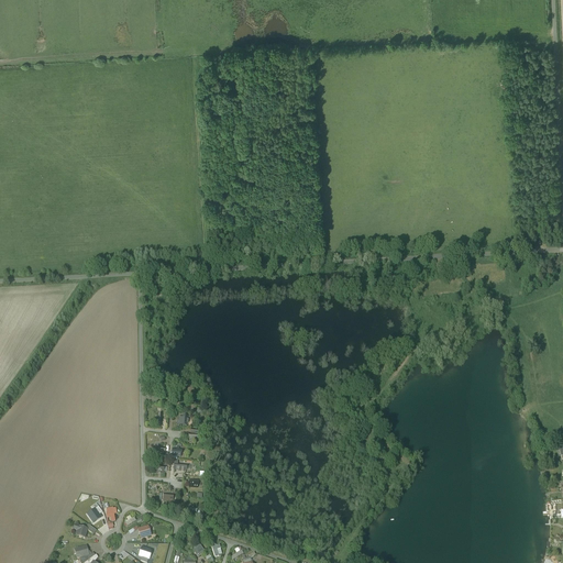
[(188,417),(181,416),(180,421),(177,421),(177,426),(187,427),(188,417)]
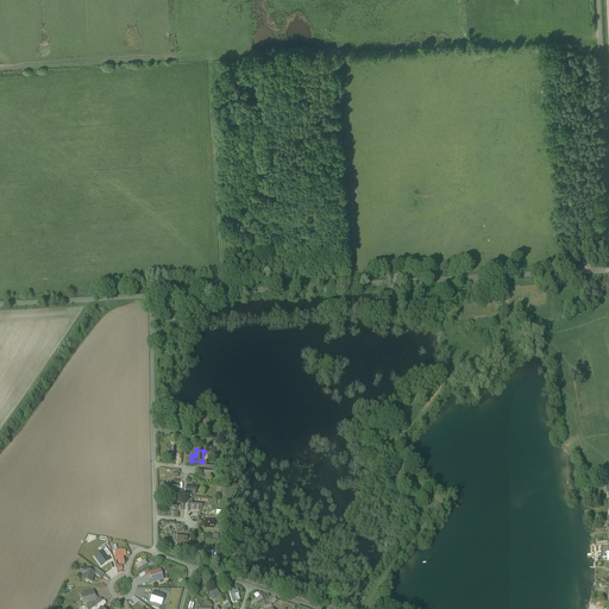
[(121,550),(118,551),(118,552),(115,552),(117,558),(114,558),(115,562),(119,560),(120,566),(124,565),(123,558),(126,557),(125,552),(123,552),(121,552),(121,550)]
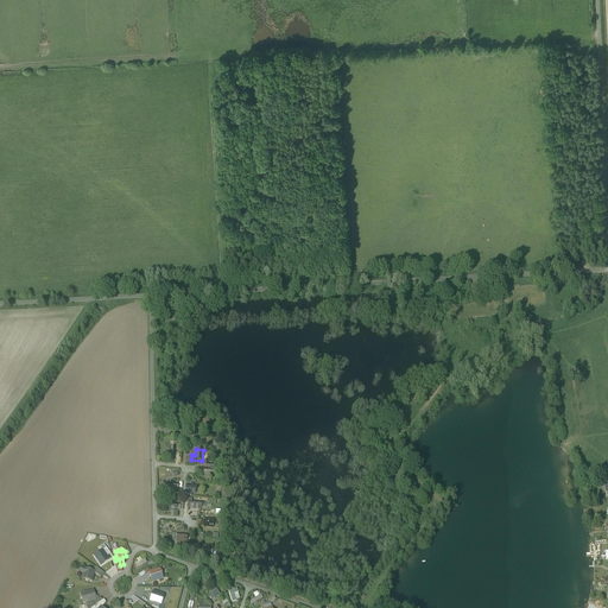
[(102,551),(95,557),(101,565),(108,561),(107,557),(102,551)]
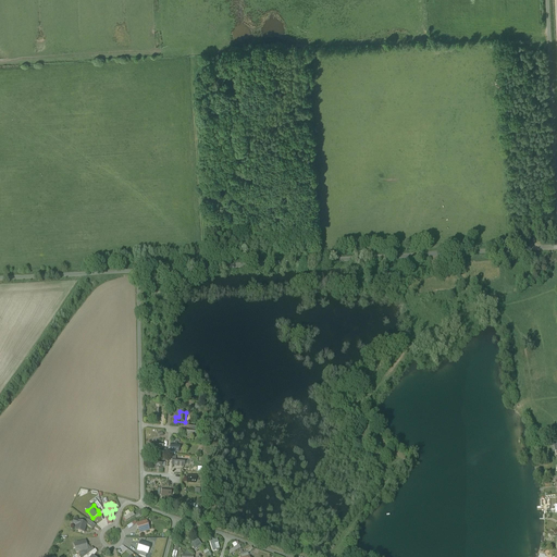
[(96,525),(87,520),(85,524),(86,524),(86,525),(93,530),(96,525)]
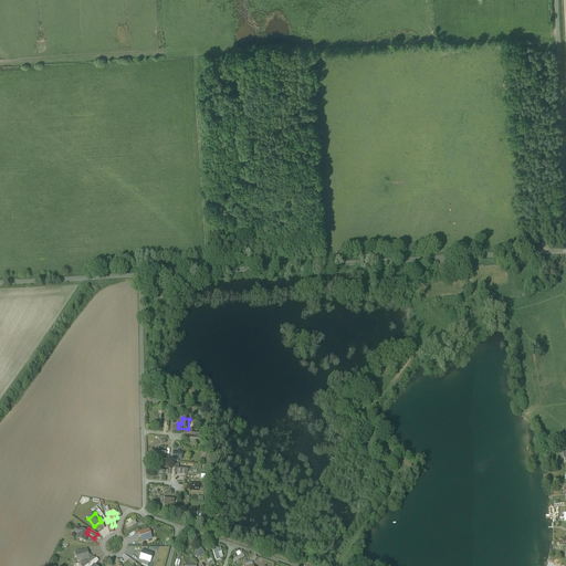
[(86,533),(75,530),(74,532),(79,534),(76,538),(85,542),(87,534),(87,533),(86,533)]
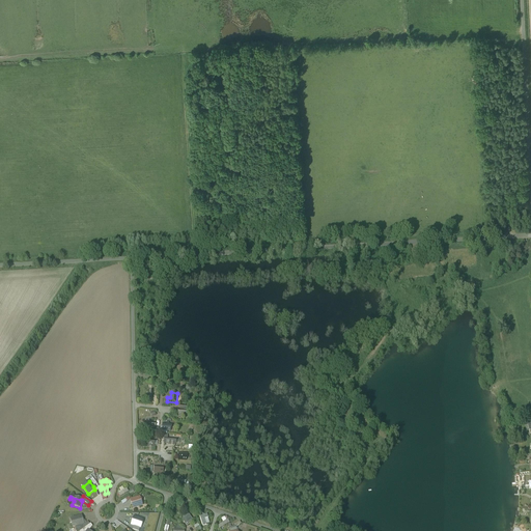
[(140,498),(131,501),(133,509),(142,505),(140,498)]
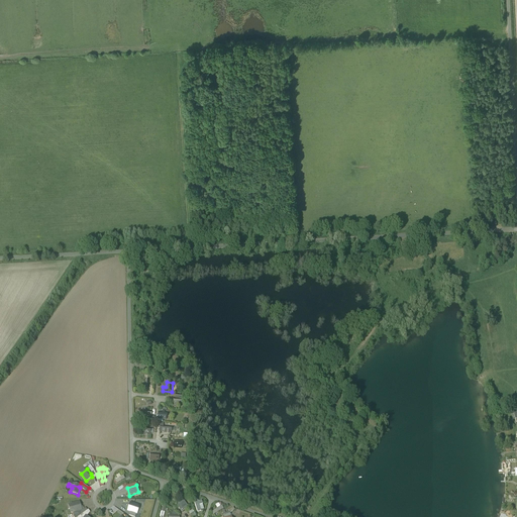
[(184,501),(180,504),(181,506),(179,508),(182,512),(188,508),(184,501)]
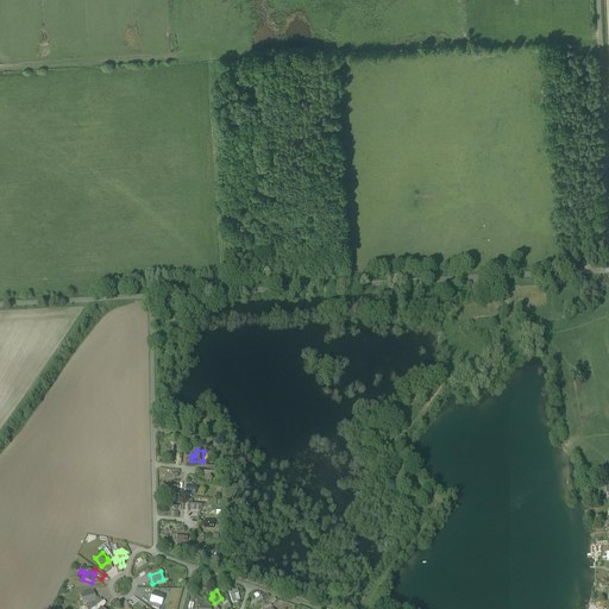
[(93,592),(86,595),(81,596),(83,604),(95,602),(95,601),(95,598),(96,597),(95,595),(94,595),(93,592)]
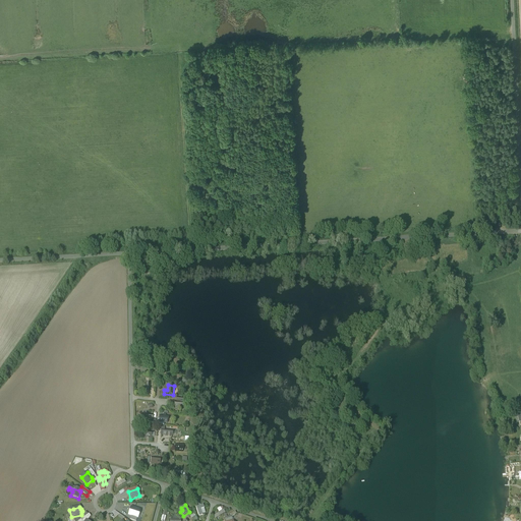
[(135,520),(140,511),(131,508),(128,515),(131,516),(130,520),(133,520),(135,520)]
